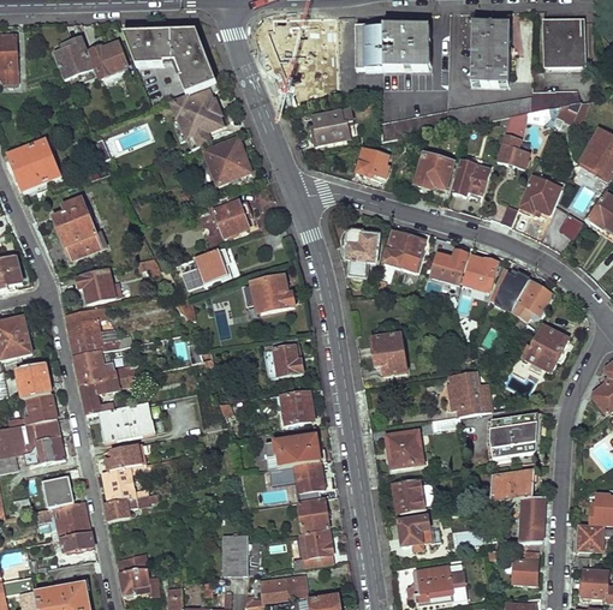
[(585,18),(542,19),(543,67),(587,66),(585,18)]
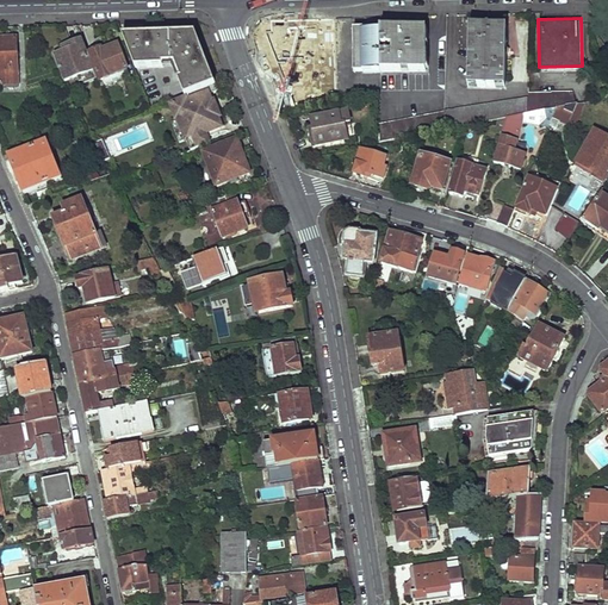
[(469,20),(466,82),(504,83),(506,22),(469,20)]
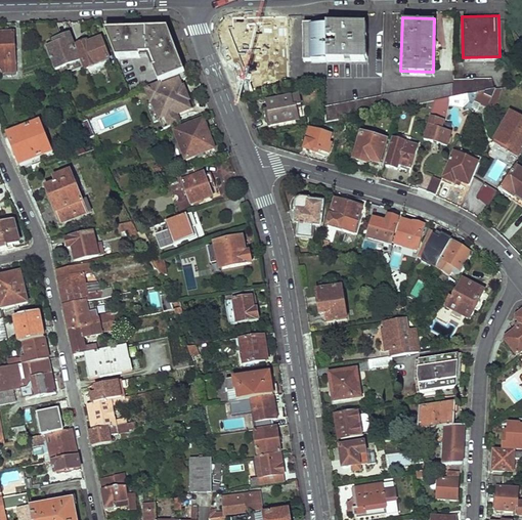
[(274,18),(243,19),(244,60),(275,59),(274,18)]
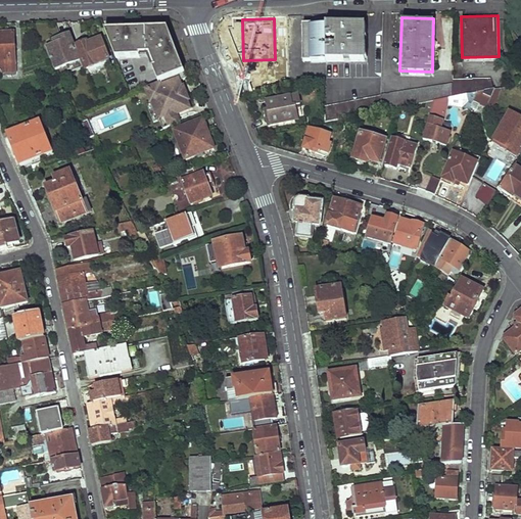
[(326,22),(304,22),(304,59),(326,59),(326,22)]
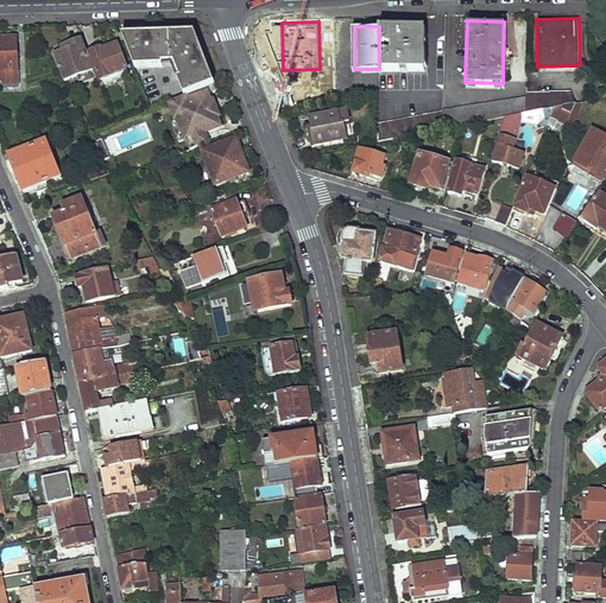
[(423,26),(379,26),(379,69),(424,69),(423,26)]
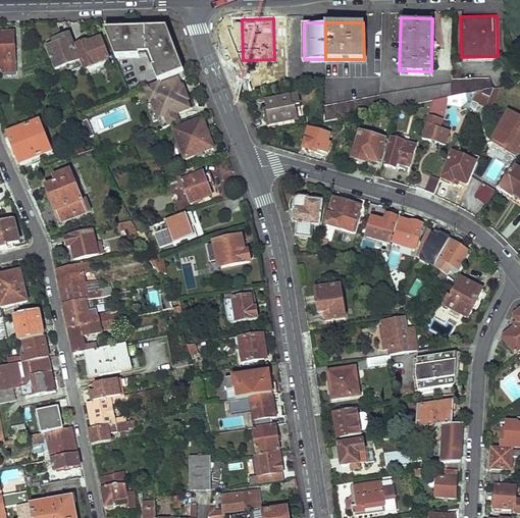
[(103,27),(115,55),(147,54),(157,79),(162,78),(183,68),(165,26),(103,27)]
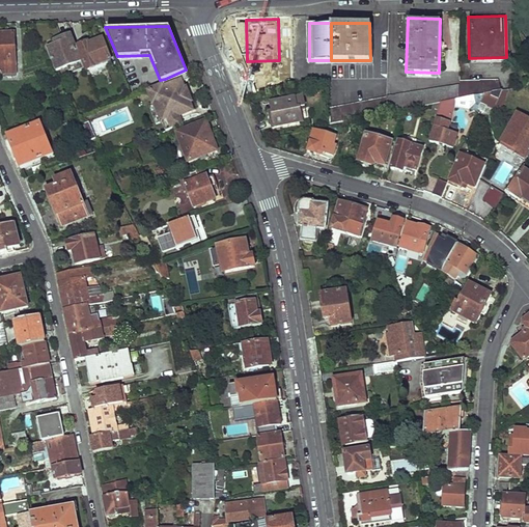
[(0,70),(15,70),(12,31),(0,31),(0,70)]
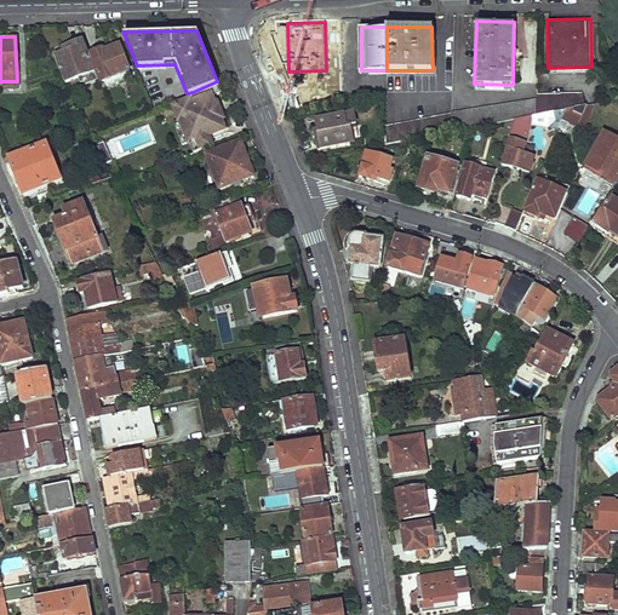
[(56,53),(67,79),(95,69),(84,39),(63,46),(66,50),(56,53)]
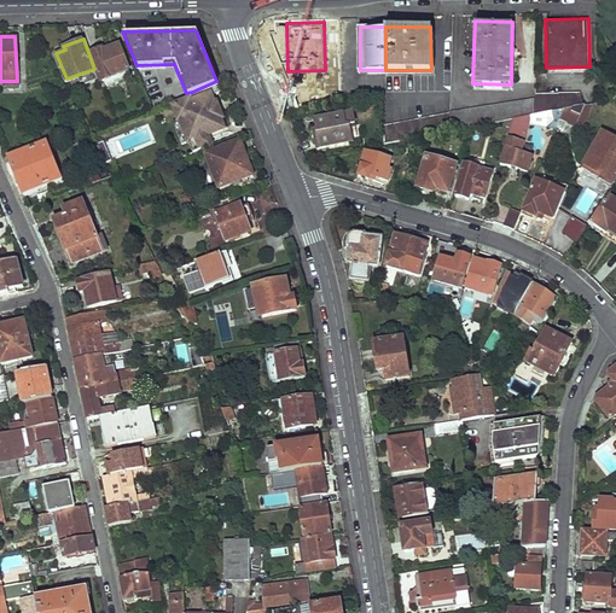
[(91,50),(102,76),(127,66),(117,44),(104,47),(103,46),(91,50)]
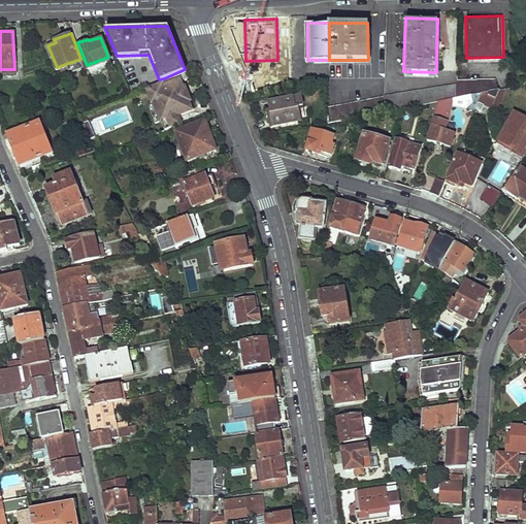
[(154,100),(160,119),(191,107),(188,100),(190,99),(184,86),(183,86),(179,78),(188,75),(185,69),(164,78),(165,84),(163,85),(162,82),(148,88),(152,99),(154,100)]
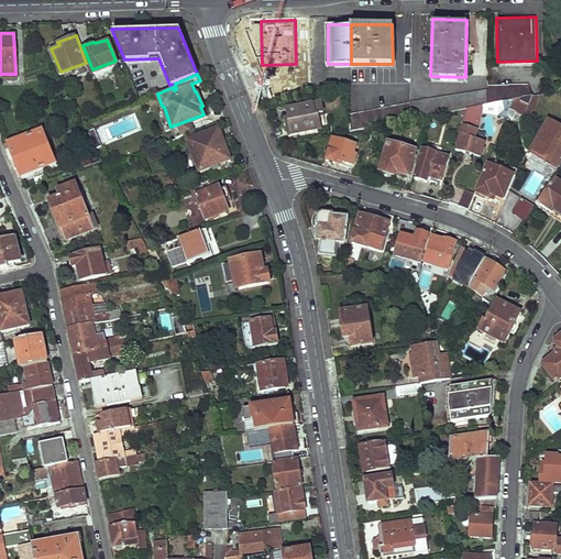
[(200,80),(191,84),(195,91),(196,91),(204,88),(200,80)]
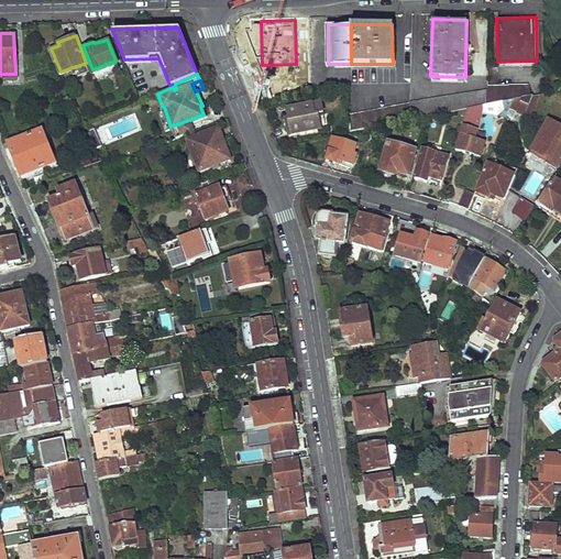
[(486,88),(486,103),(513,98),(531,94),(527,84),(486,84),(486,88)]
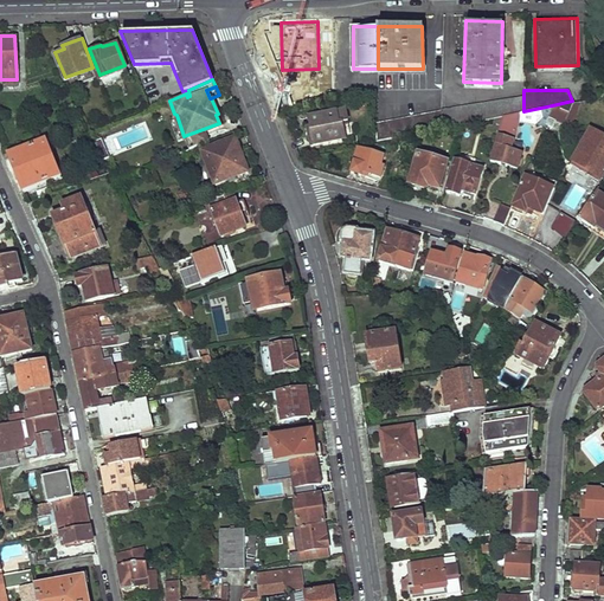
[(442,109),(442,125),(501,115),(524,111),(524,95),(442,109)]
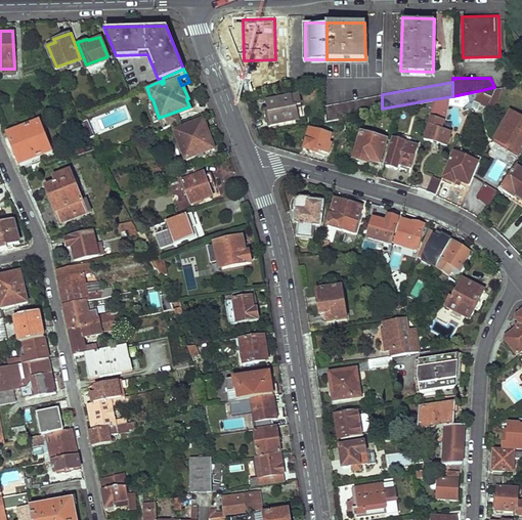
[(477,91),(475,96),(489,101),(495,87),(494,87),(477,91)]
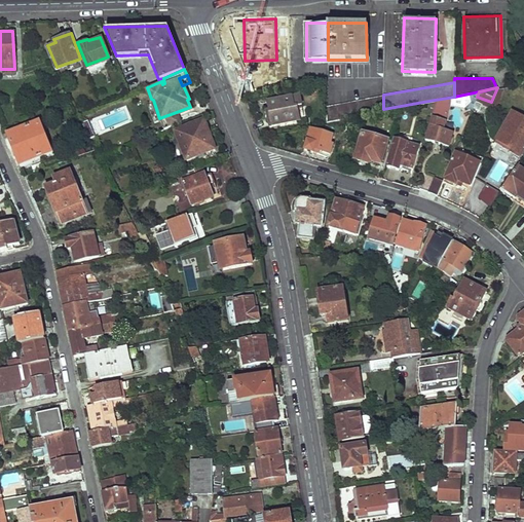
[(435,100),(423,137),(446,143),(451,131),(441,127),(444,119),(439,117),(444,101),(472,108),(477,97),(479,91),(454,97),(435,100)]
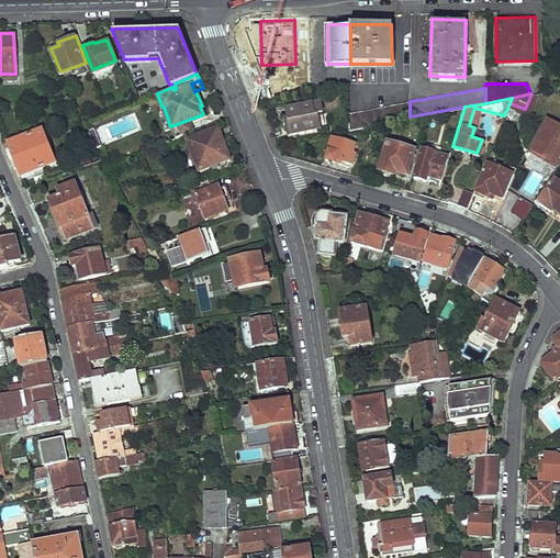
[(320,126),(316,112),(323,111),(321,99),(286,105),(292,132),(320,126)]
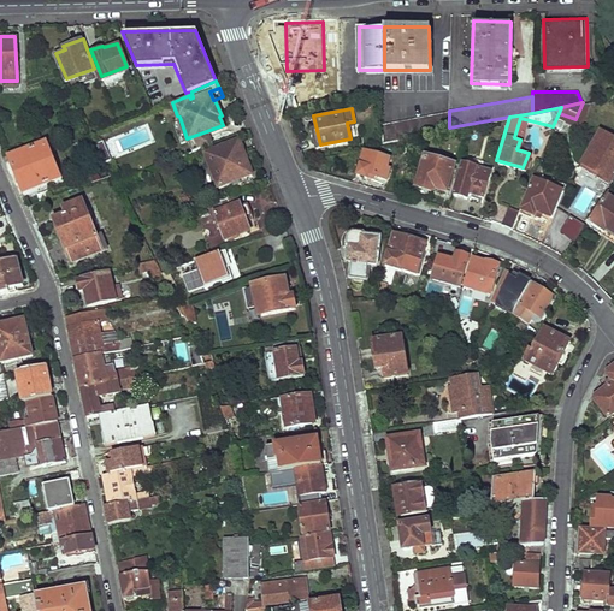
[(384,123),(383,140),(448,128),(449,128),(449,111),(384,123)]
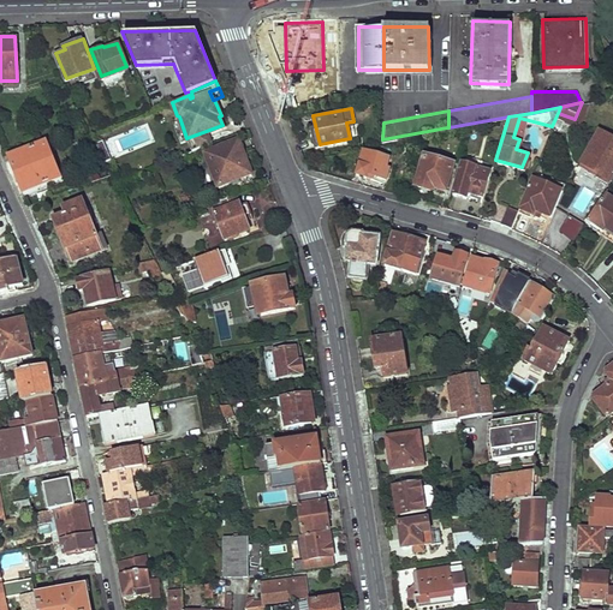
[(612,135),(599,126),(581,160),(599,171),(596,174),(607,180),(612,168),(612,147),(612,145),(612,135)]
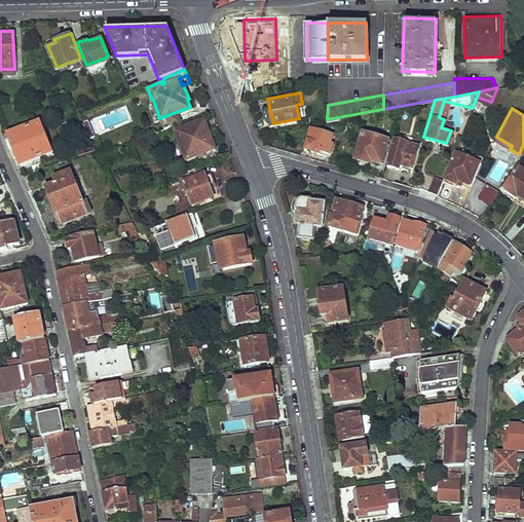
[(172,127),(184,160),(217,147),(203,115),(172,127)]
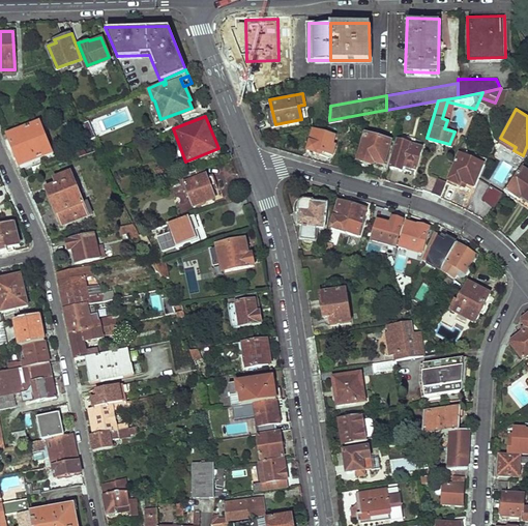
[(7,133),(19,164),(51,151),(37,121),(7,133)]
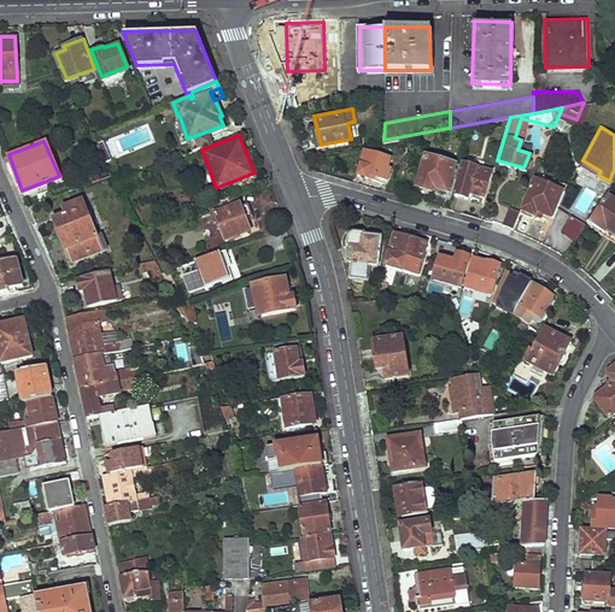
[(364,148),(357,174),(367,176),(368,172),(386,177),(390,165),(386,164),(388,156),(364,148)]
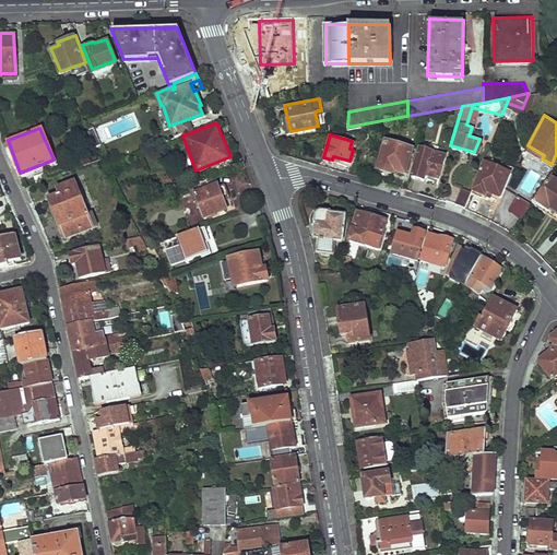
[(388,140),(377,173),(389,176),(391,166),(404,169),(411,146),(388,140)]
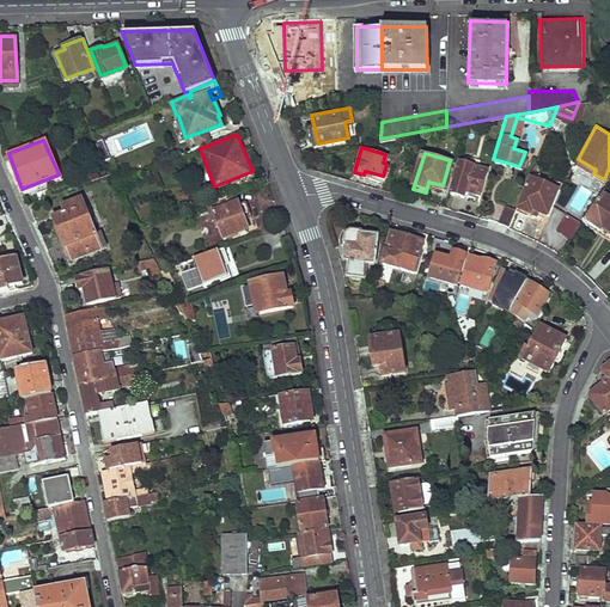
[(461,160),(451,190),(463,195),(465,189),(480,192),(488,169),(461,160)]
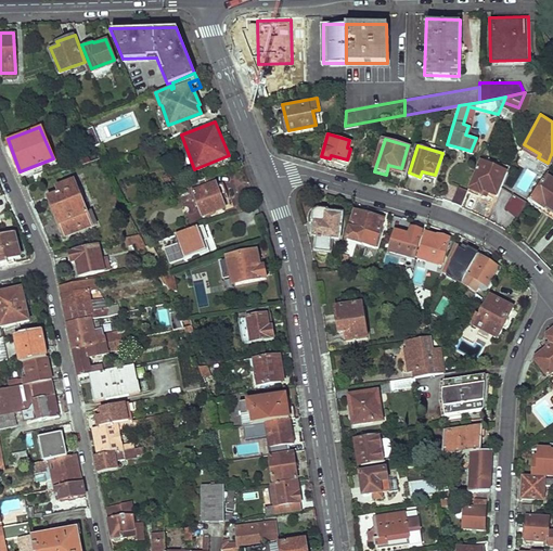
[(480,158),(467,190),(479,195),(483,189),(497,195),(509,171),(480,158)]
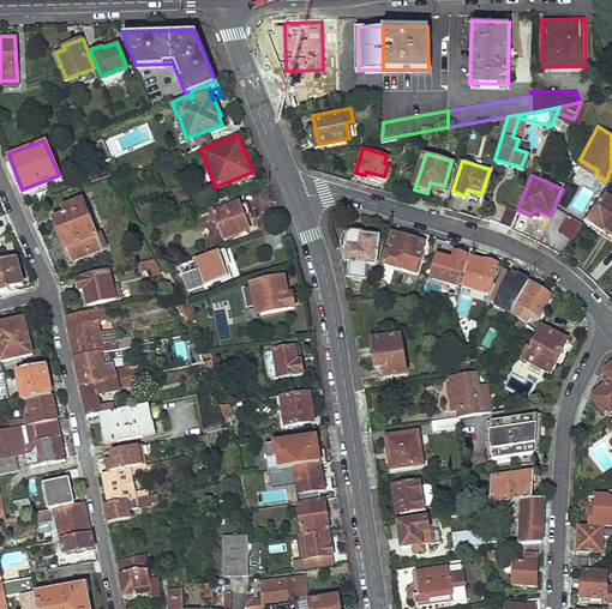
[(210,209),(222,240),(251,229),(246,217),(251,216),(249,211),(250,211),(245,199),(239,200),(235,191),(217,197),(221,204),(210,209)]
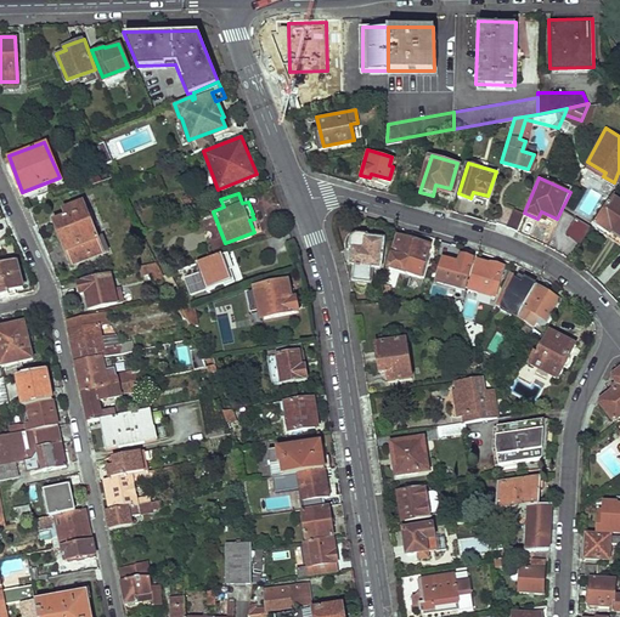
[(619,201),(610,194),(591,225),(603,231),(607,226),(619,233),(619,201)]
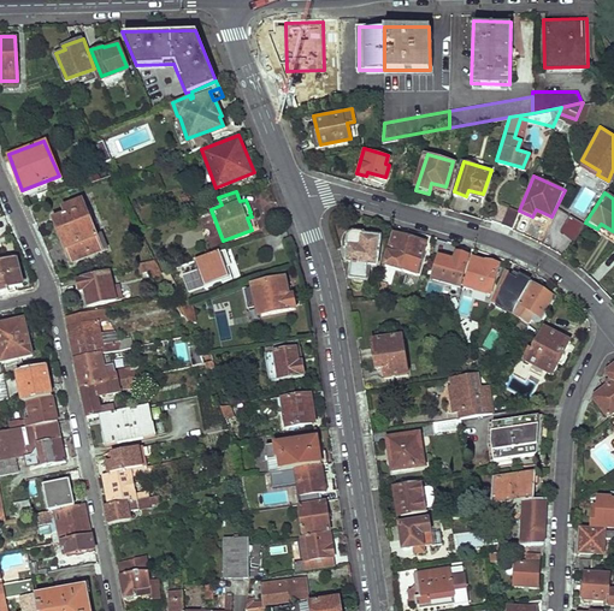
[(72,261),(107,247),(101,232),(96,235),(82,199),(64,206),(66,213),(55,219),(72,261)]
